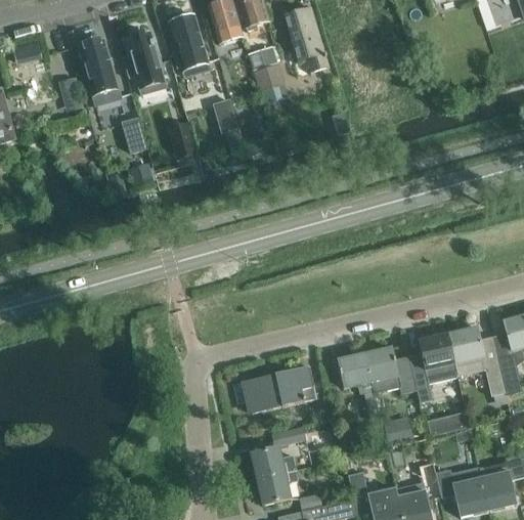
[(208,4),(216,33),(239,27),(232,0),(221,0),(208,4)]
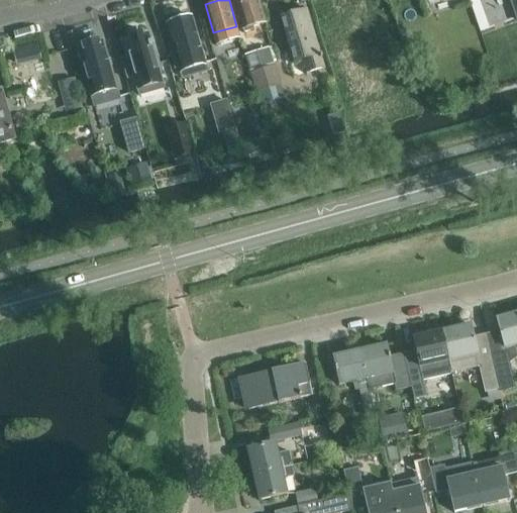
[(234,0),(242,25),(244,31),(251,29),(250,23),(266,19),(259,0),(234,0)]
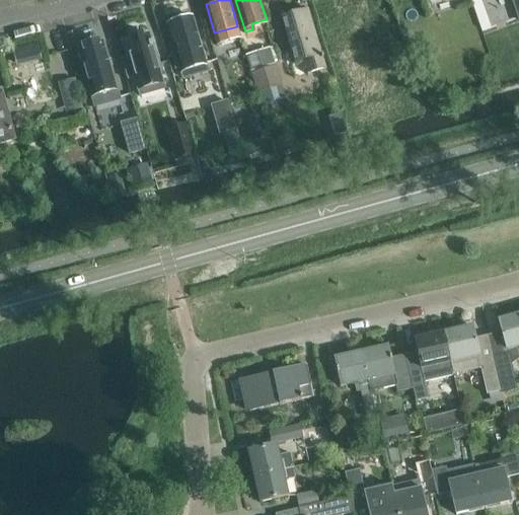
[(307,7),(305,7),(303,3),(291,7),(292,11),(282,14),(295,60),(304,58),(308,70),(324,65),(321,55),(323,55),(322,53),(321,53),(307,7)]
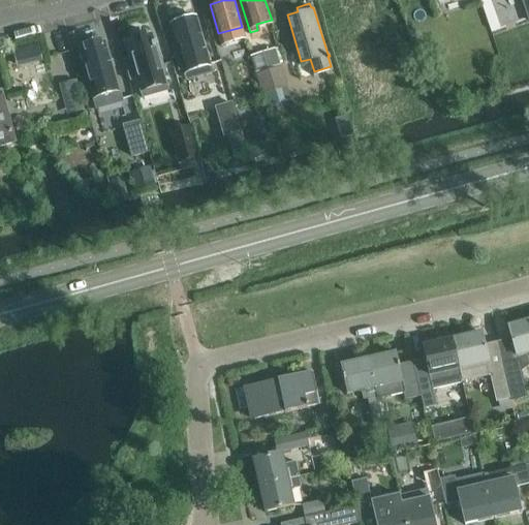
[(176,21),(170,22),(180,53),(176,54),(180,66),(184,65),(187,76),(211,69),(195,14),(190,16),(189,11),(175,17),(176,21)]
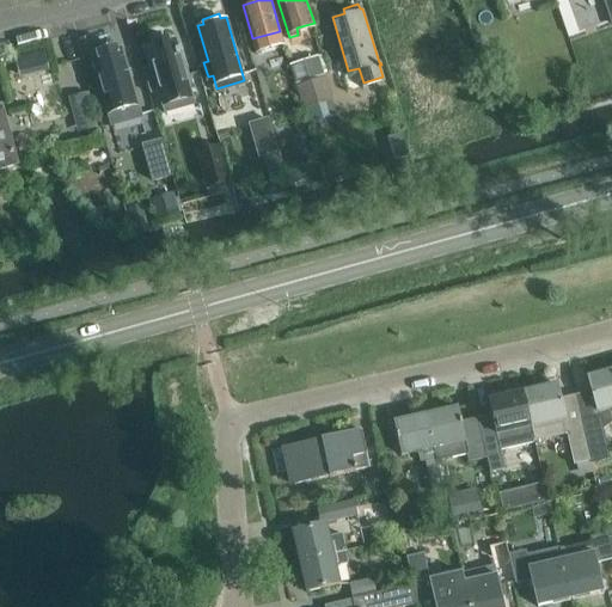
[(185,72),(176,37),(169,40),(167,37),(153,41),(154,43),(147,46),(152,65),(144,67),(151,90),(159,87),(165,109),(194,102),(185,73),(188,73),(188,72),(185,72)]
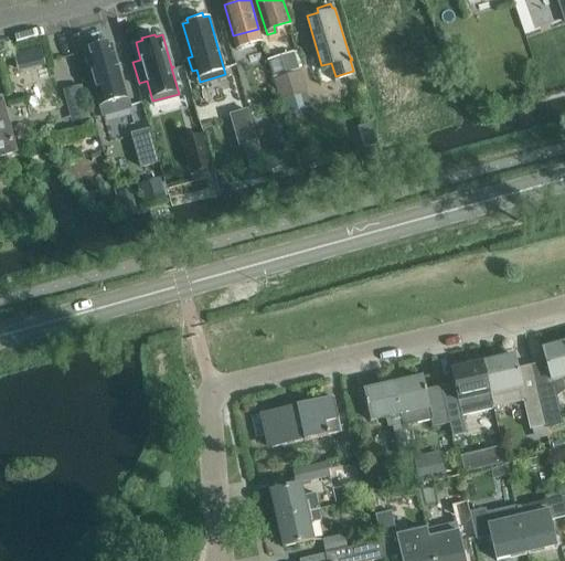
[(19,64),(46,59),(43,41),(16,46),(19,64)]
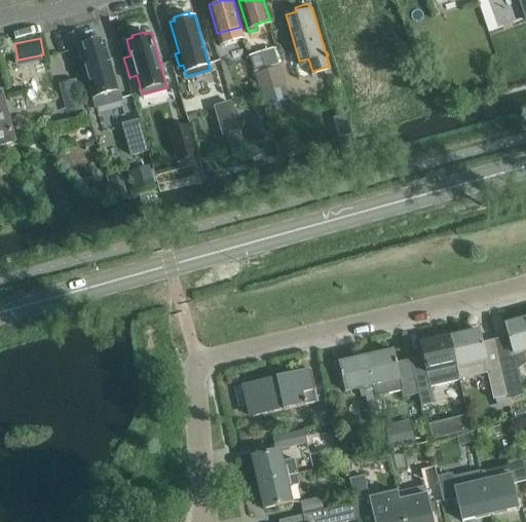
[(83,45),(79,46),(97,105),(121,98),(104,39),(101,40),(100,38),(83,42),(83,45)]
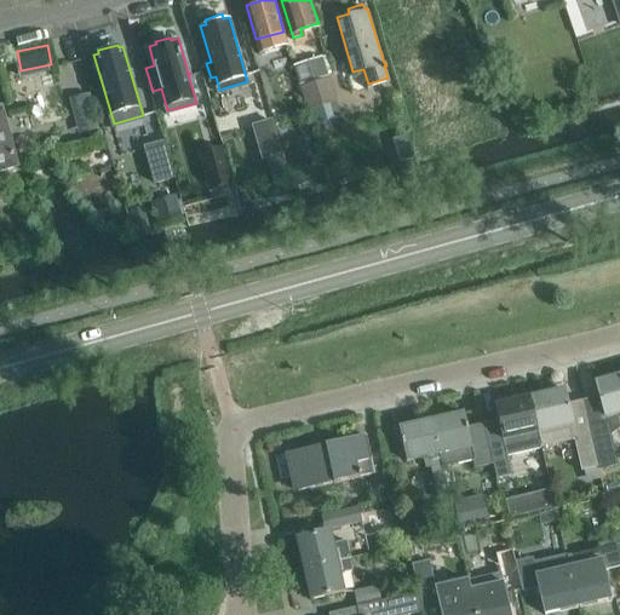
[(294,62),(300,81),(328,73),(322,53),(294,62)]
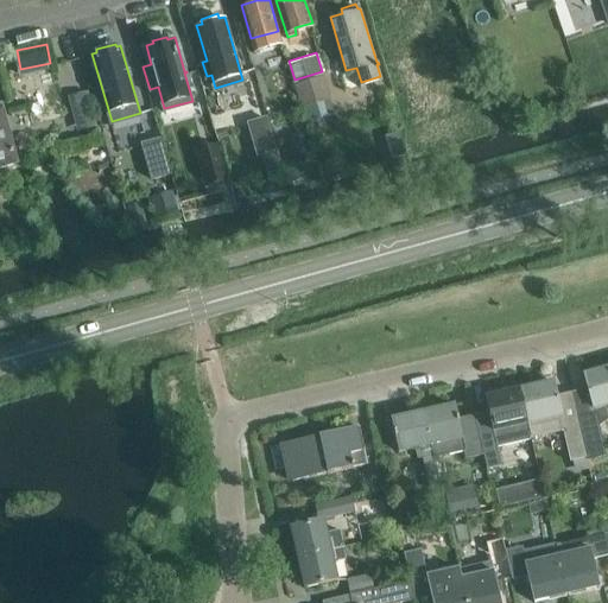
[(295,82),(302,105),(305,119),(321,114),(316,100),(329,96),(322,74),(295,82)]
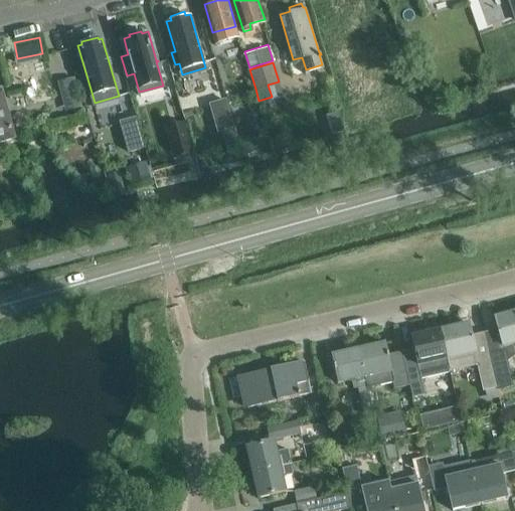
[(73,74),(58,79),(65,109),(81,105),(73,74)]
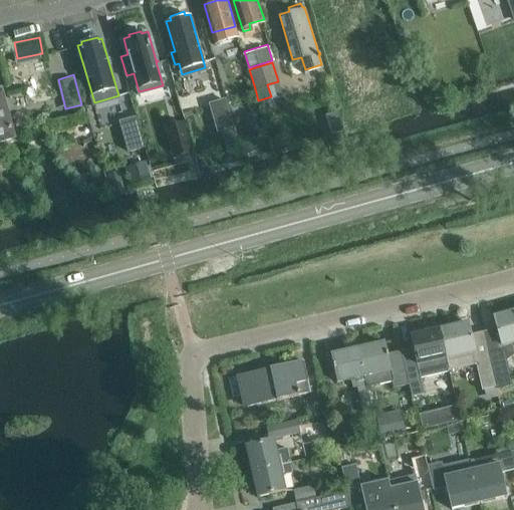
[(0,139),(14,136),(1,90),(0,90),(0,139)]
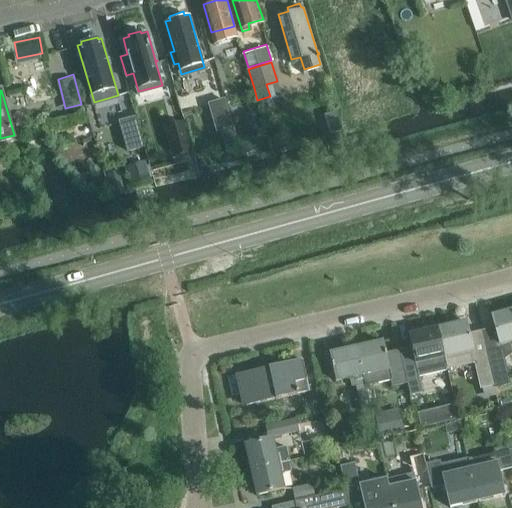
[(224,97),(209,101),(216,128),(232,124),(224,97)]
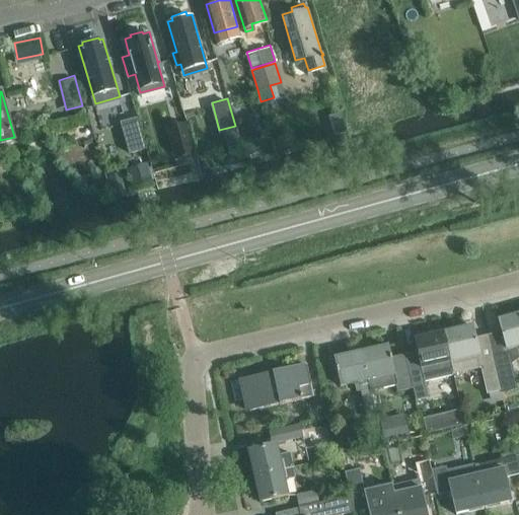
[(260,109),(246,114),(252,136),(267,132),(260,109)]
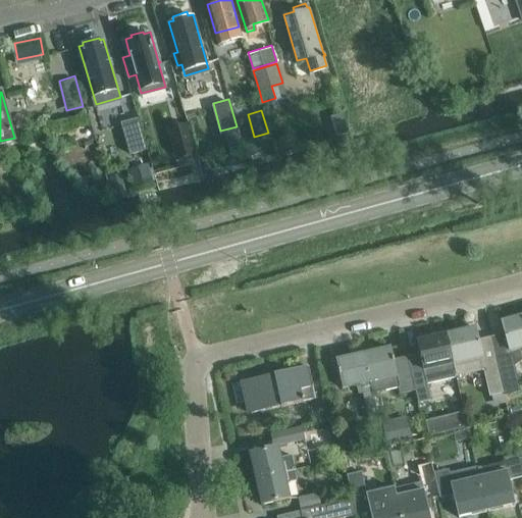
[(138,117),(121,121),(131,151),(146,147),(138,117)]
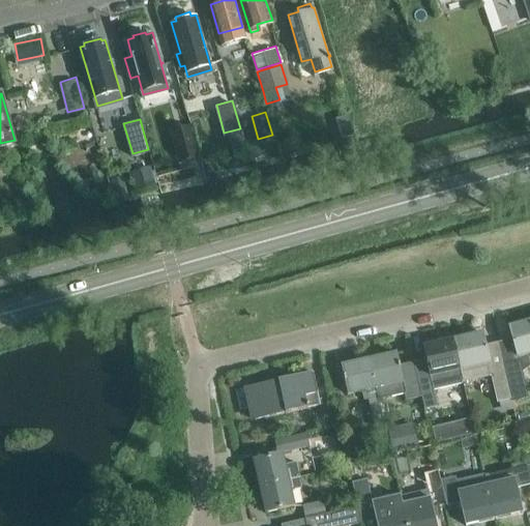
[(276,139),(283,156),(290,154),(284,136),(276,139)]
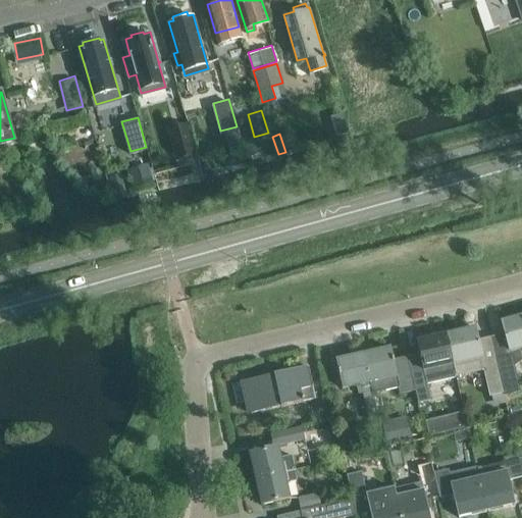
[(195,152),(191,137),(178,140),(184,155),(195,152)]
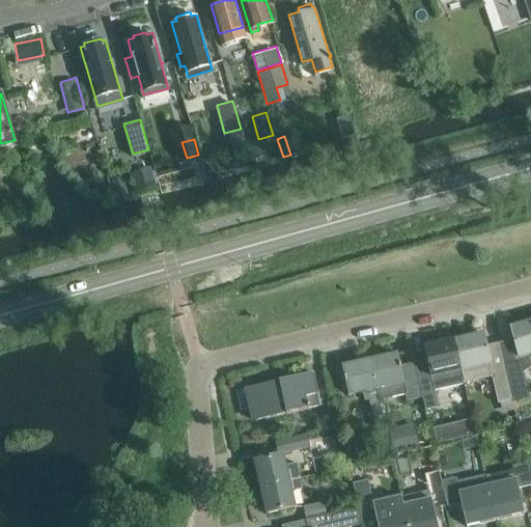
[(149,164),(127,170),(133,189),(155,183),(149,164)]
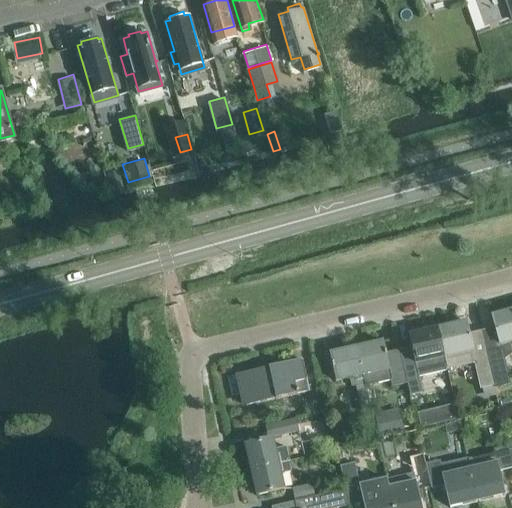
[(511,307),(491,313),(499,341),(511,337),(511,307)]
